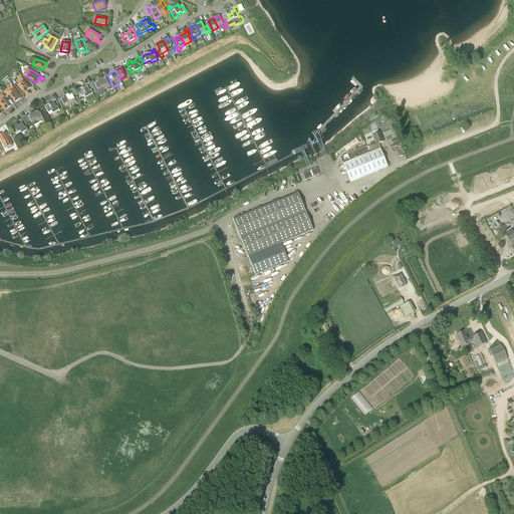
[(113,87),(107,75),(106,73),(103,75),(104,77),(99,80),(104,89),(107,87),(107,89),(109,89),(113,87)]
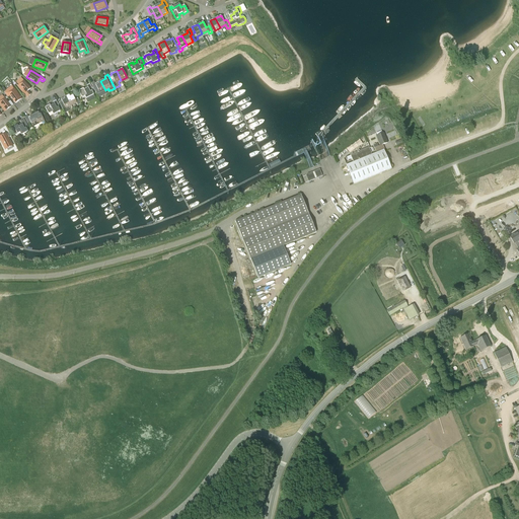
[(18,86),(27,96),(29,94),(27,91),(30,88),(23,81),(18,86)]
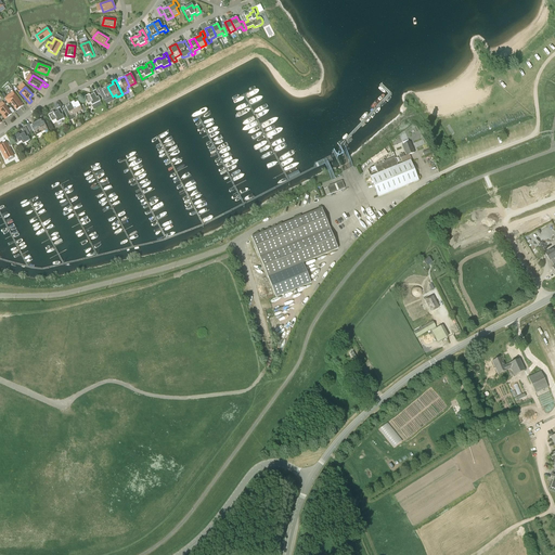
[(101,97),(104,101),(113,97),(107,87),(102,89),(102,91),(100,92),(101,97)]
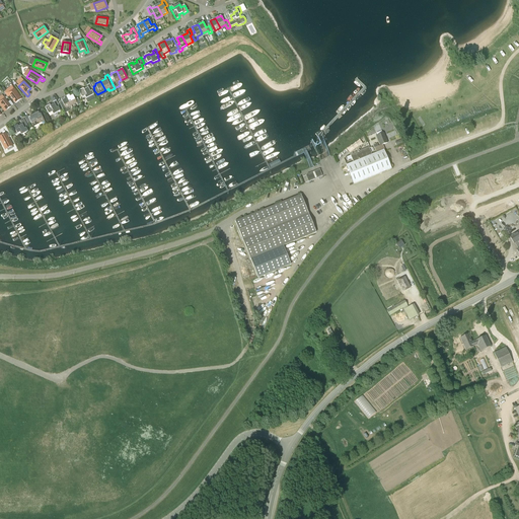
[(86,85),(88,88),(84,89),(83,88),(79,90),(82,97),(85,96),(86,98),(93,94),(92,91),(94,90),(93,86),(91,87),(90,84),(86,85)]
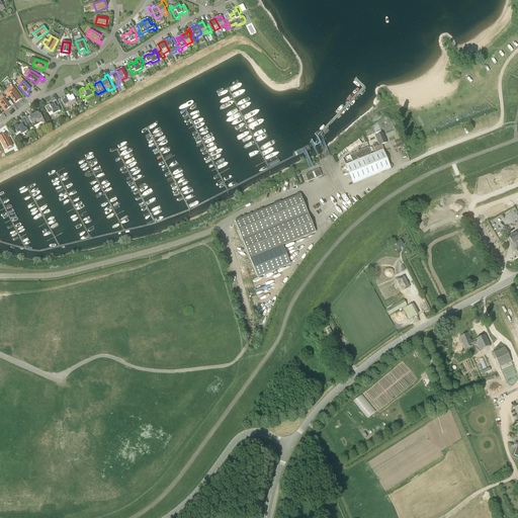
[(14,89),(8,93),(15,103),(21,98),(14,89)]
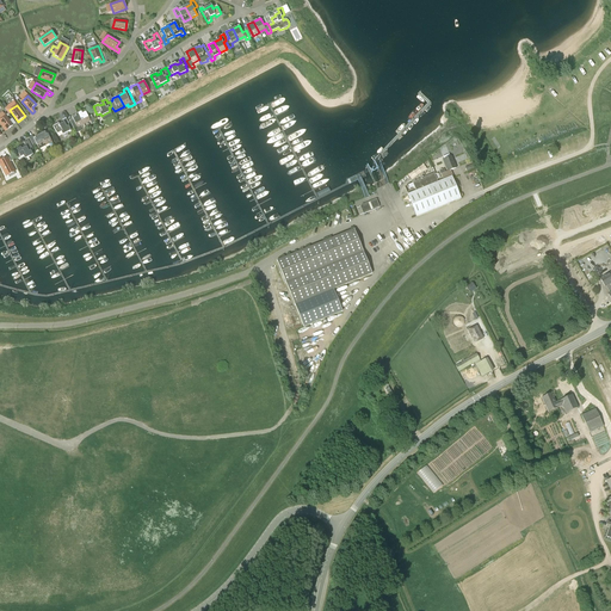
[(92,116),(88,117),(85,110),(78,113),(84,124),(91,121),(92,124),(96,122),(92,116)]
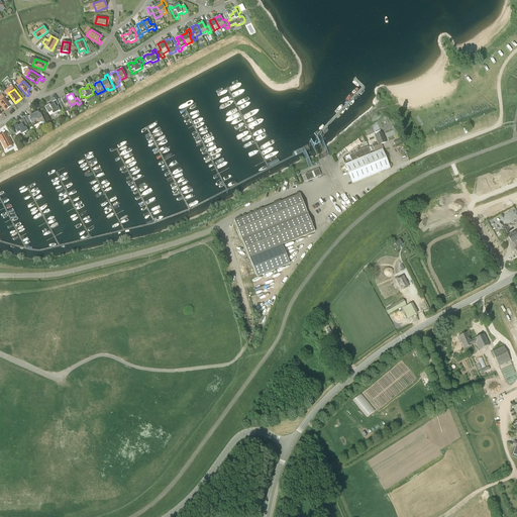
[(62,101),(59,102),(65,113),(69,111),(69,110),(70,109),(69,109),(68,107),(71,105),(66,96),(61,99),(62,101)]
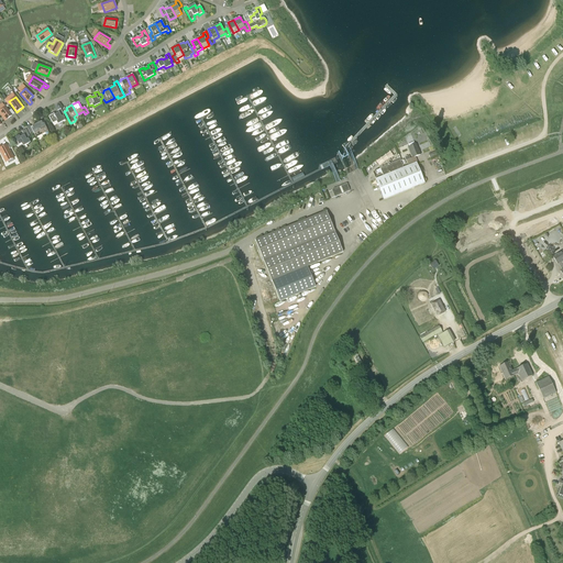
[(6,107),(0,110),(0,113),(6,121),(12,116),(6,107)]
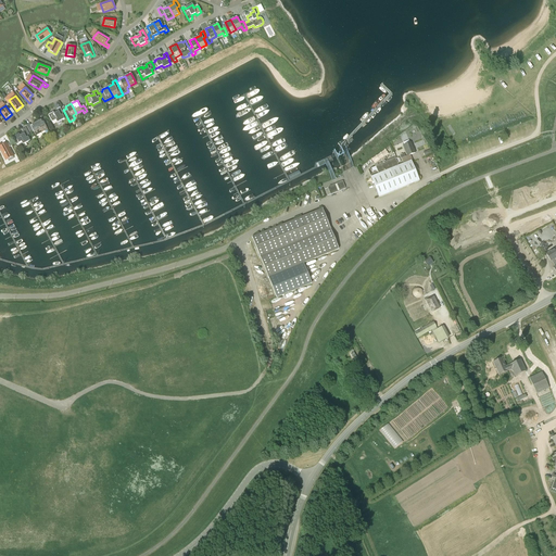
[(58,123),(64,118),(62,115),(64,114),(60,106),(57,109),(59,112),(54,114),(53,112),(48,115),(52,122),(55,119),(58,123)]
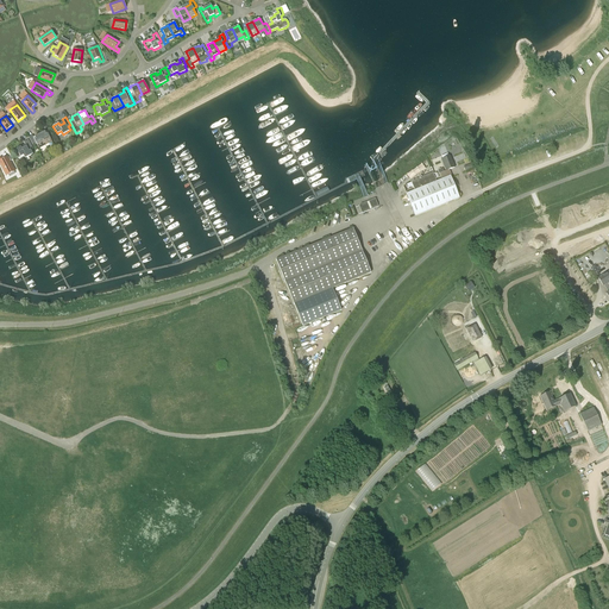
[(39,135),(45,145),(52,142),(46,131),(39,135)]
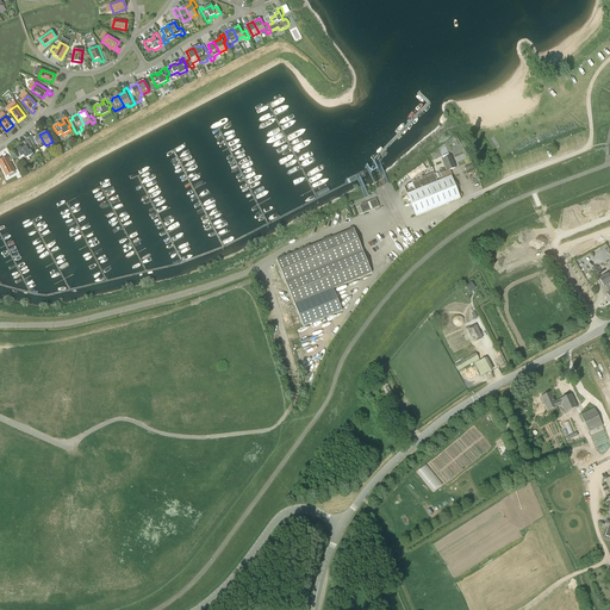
[(39,135),(33,137),(32,136),(29,137),(33,145),(36,143),(39,149),(45,145),(39,135)]
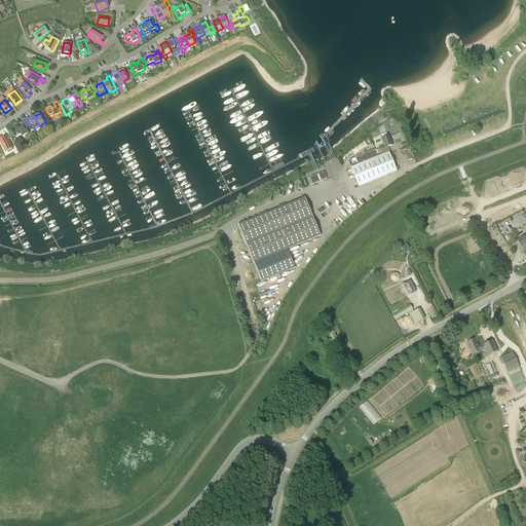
[(27,129),(29,128),(25,120),(21,122),(23,126),(19,128),(17,126),(11,129),(15,137),(21,135),(22,137),(29,134),(27,129)]
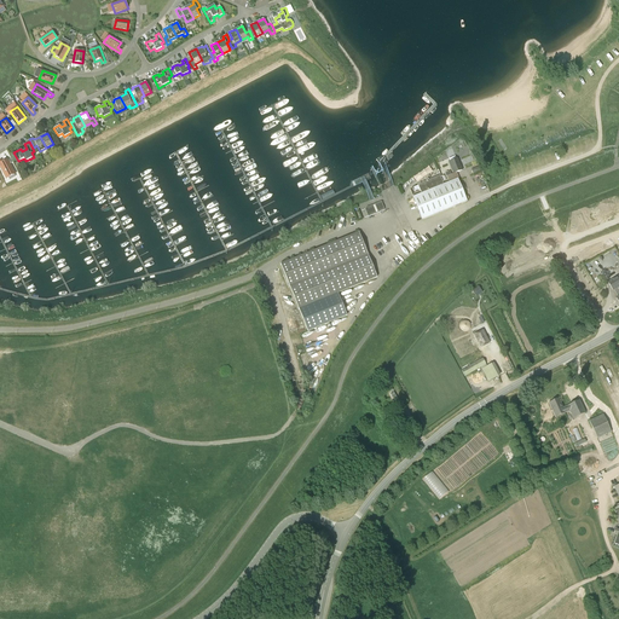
[(455,156),(449,158),(450,162),(453,174),(462,171),(458,158),(456,160),(455,156)]
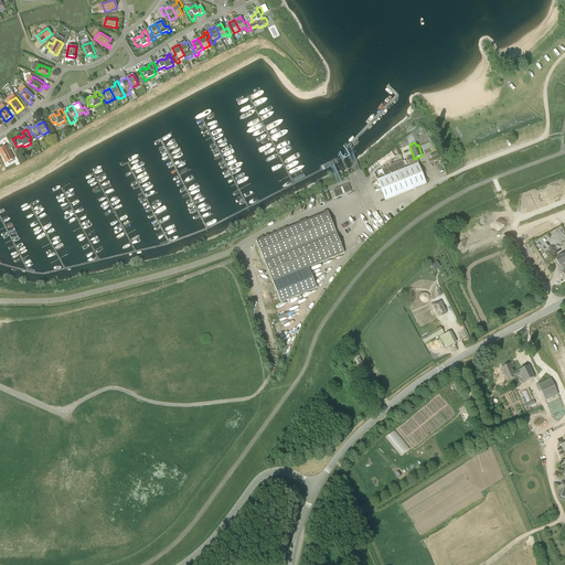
[(9,150),(12,149),(10,146),(8,147),(7,146),(2,148),(1,147),(0,147),(0,150),(7,162),(14,159),(9,150)]
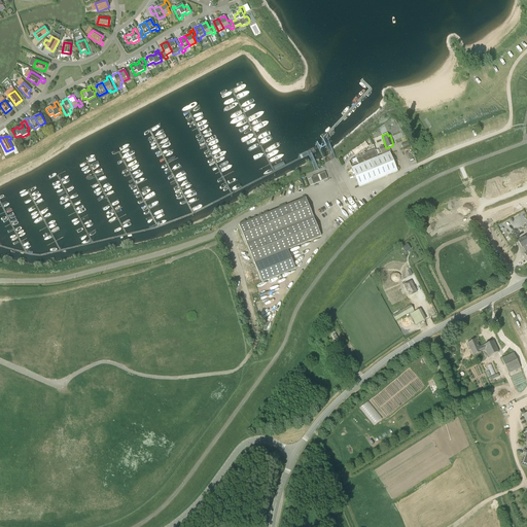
[(360,148),(370,144),(367,138),(361,141),(363,144),(355,147),(356,150),(360,148)]
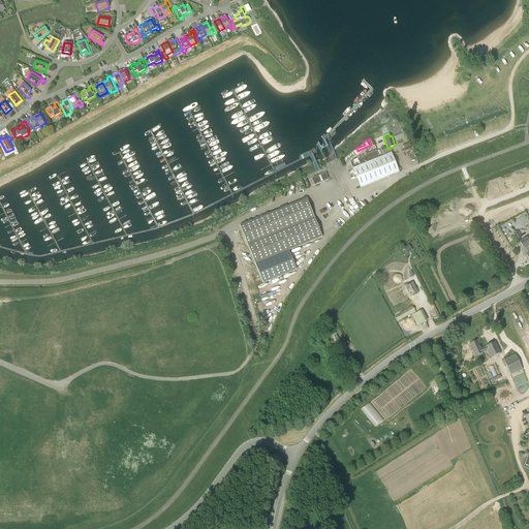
[(383,156),(379,157),(376,150),(366,154),(365,153),(364,155),(356,158),(358,159),(359,162),(360,165),(352,168),(361,188),(399,173),(392,154),(392,153),(389,154),(383,156)]
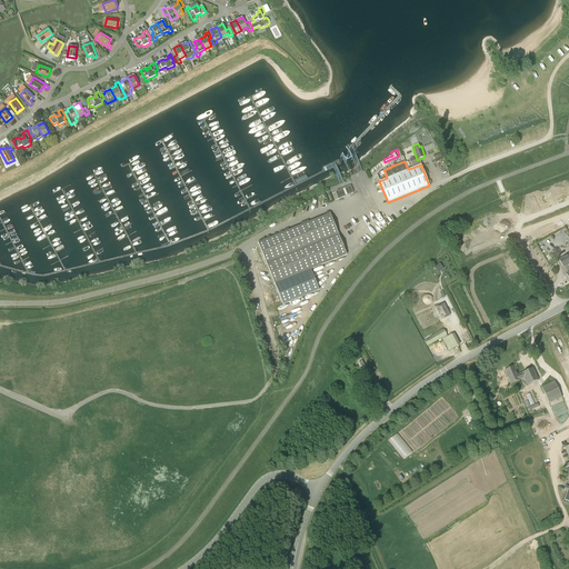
[(350,186),(336,192),(338,200),(353,193),(350,186)]
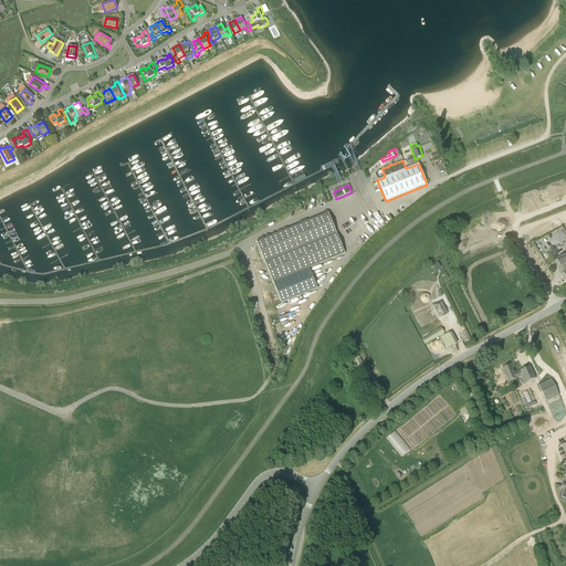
[(536,196),(536,208),(543,208),(545,208),(545,206),(543,206),(543,203),(543,196),(536,196)]
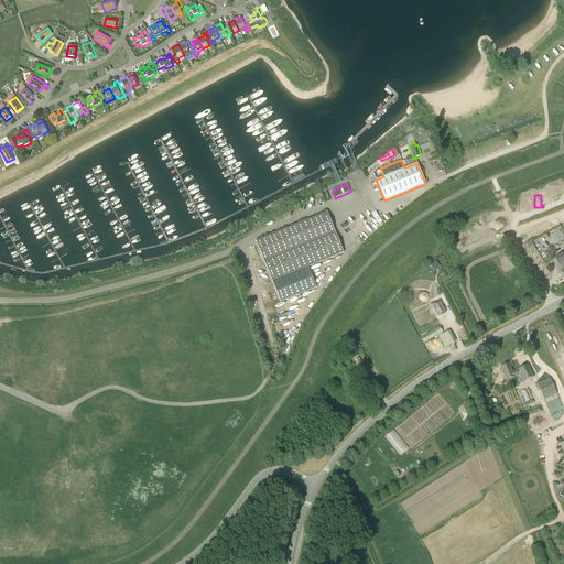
[(506,206),(506,217),(512,217),(514,217),(514,215),(512,215),(512,214),(512,206),(506,206)]
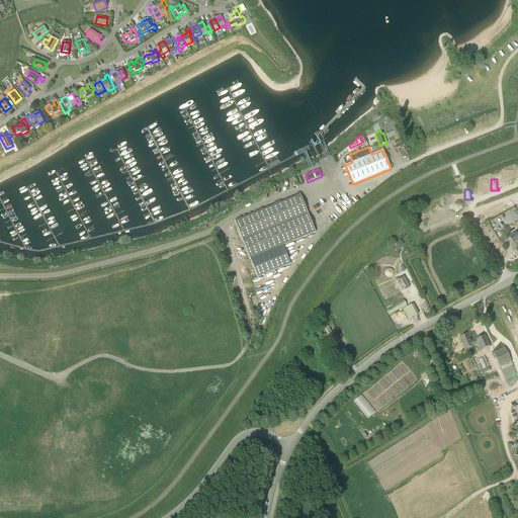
[(282,245),(316,232),(300,194),(235,222),(257,277),(290,264),(282,245)]
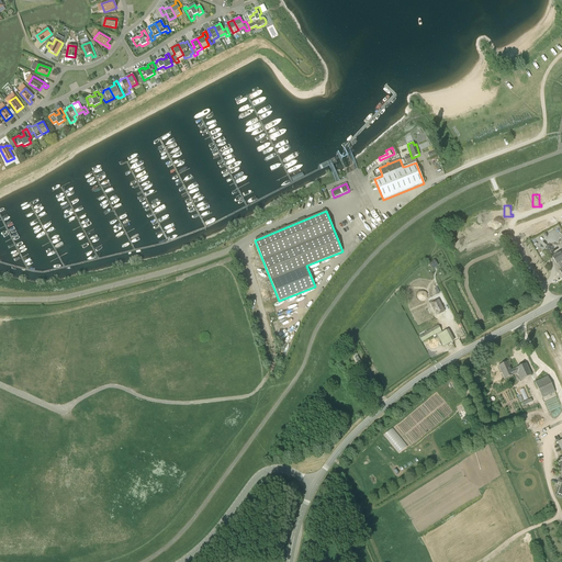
[(457,224),(457,236),(463,236),(465,236),(465,234),(463,234),(463,232),(463,224),(457,224)]
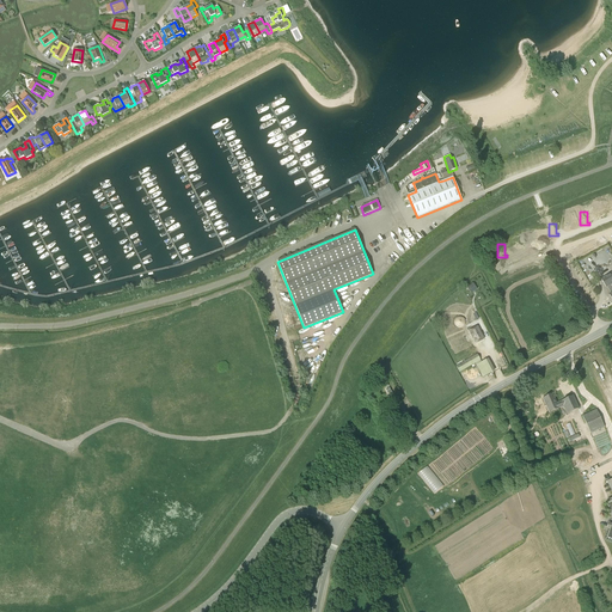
[(611,273),(601,280),(606,288),(607,287),(611,294),(609,295),(611,300),(611,273)]
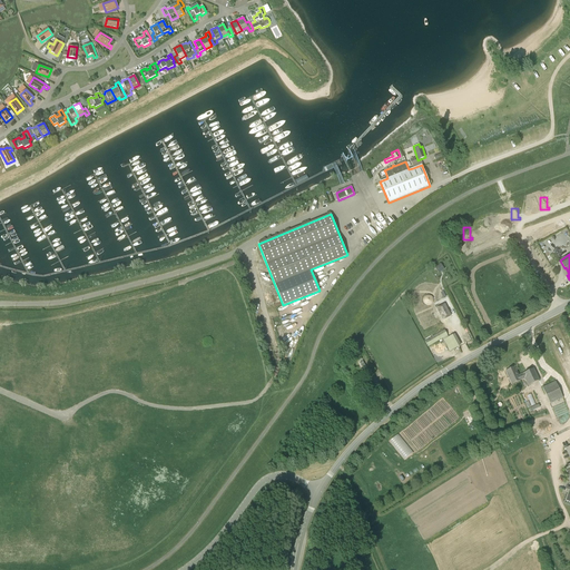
[(432,297),(430,296),(429,295),(426,296),(425,296),(424,297),(423,300),(423,301),(423,303),(424,304),(425,305),(426,306),(429,306),(430,306),(431,305),(432,304),(433,302),(433,301),(433,298),(432,297)]
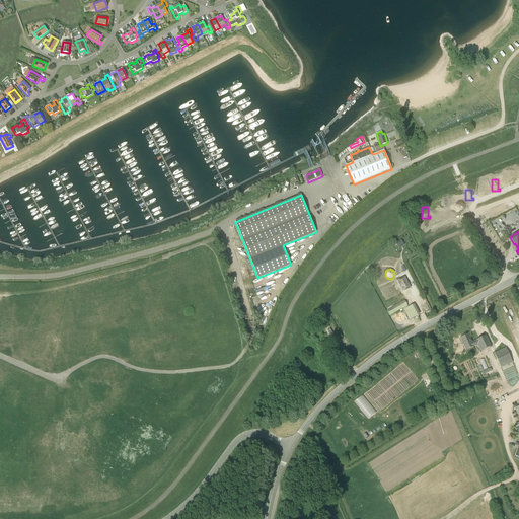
[(402,291),(411,288),(404,277),(397,281),(402,291)]
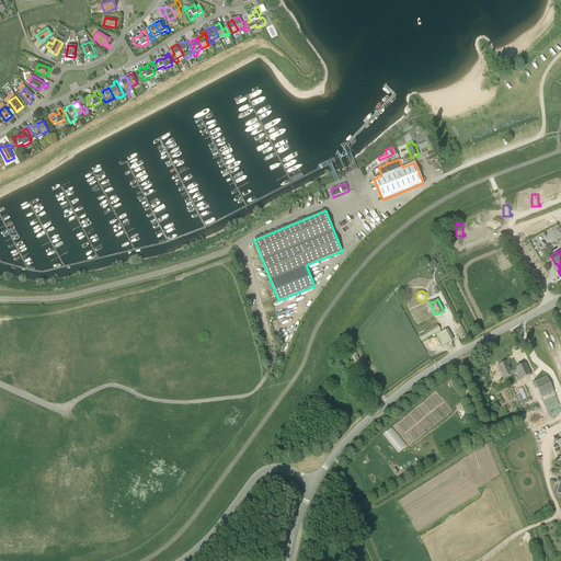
[(421,342),(434,334),(435,336),(436,335),(442,346),(451,341),(454,340),(447,329),(442,332),(437,324),(418,335),(421,342)]
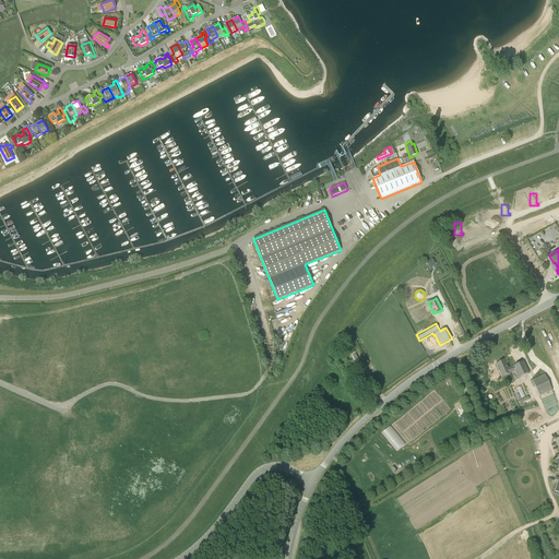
[(518,379),(528,373),(523,361),(509,369),(504,360),(496,365),(501,378),(514,371),(518,379)]
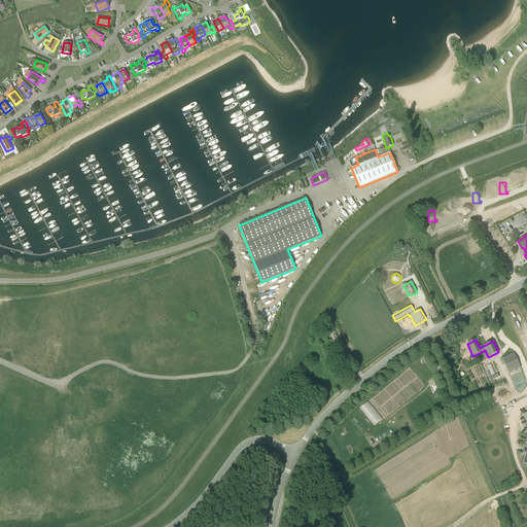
[(501,358),(508,374),(521,367),(514,352),(501,358)]
